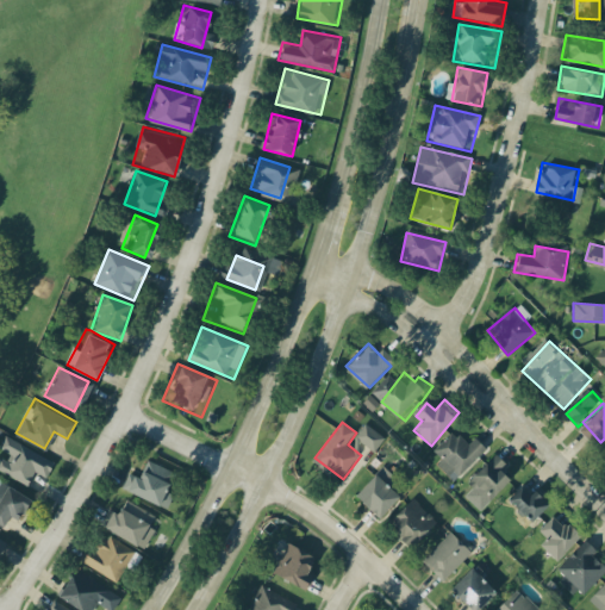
[(359,437),(379,452),(390,437),(369,423),(359,437)]
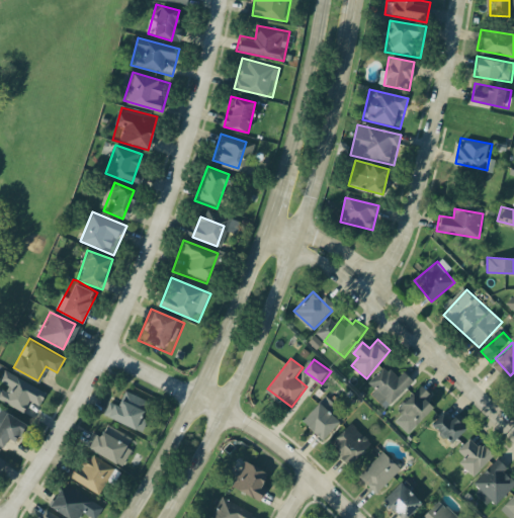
[(386,366),(397,376),(402,371),(414,382),(389,409),(373,395),(378,390),(370,381),(386,366)]
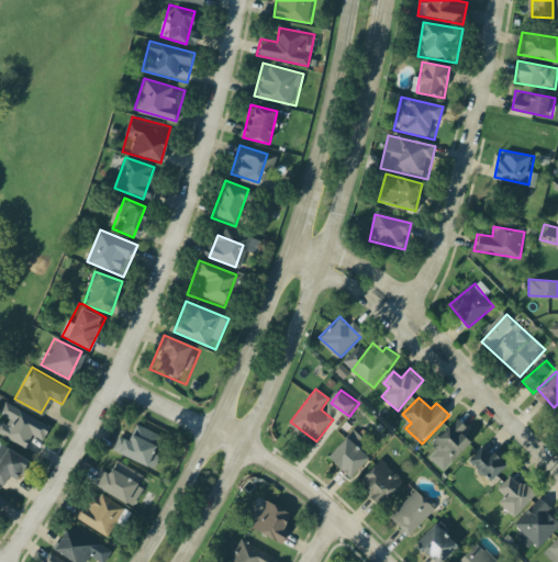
[(0,416),(8,403),(48,425),(33,453),(0,434),(0,416)]
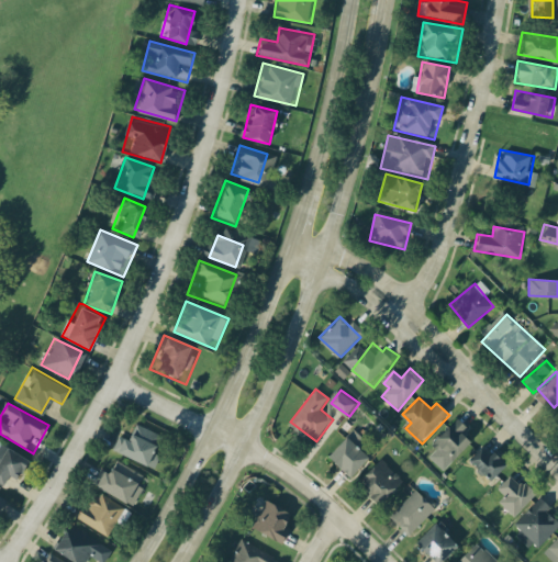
[(133,419),(171,438),(155,470),(116,451),(133,419)]
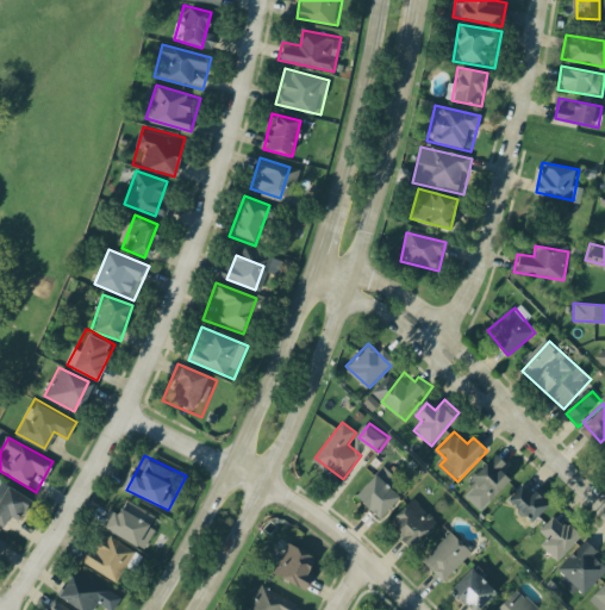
[(482,464),(488,470),(500,458),(518,475),(494,500),(471,477),(482,464)]
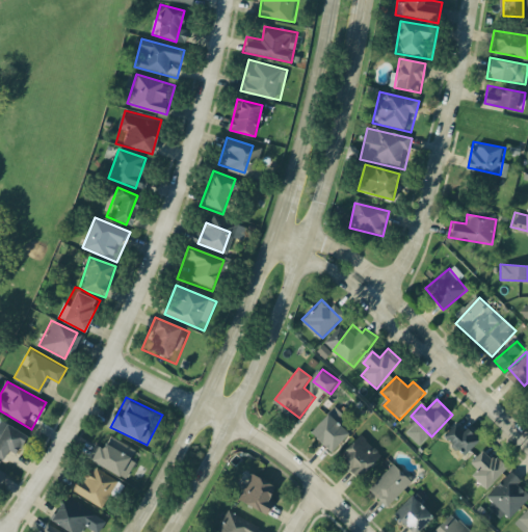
[(328,415),(348,433),(330,454),(310,435),(328,415)]
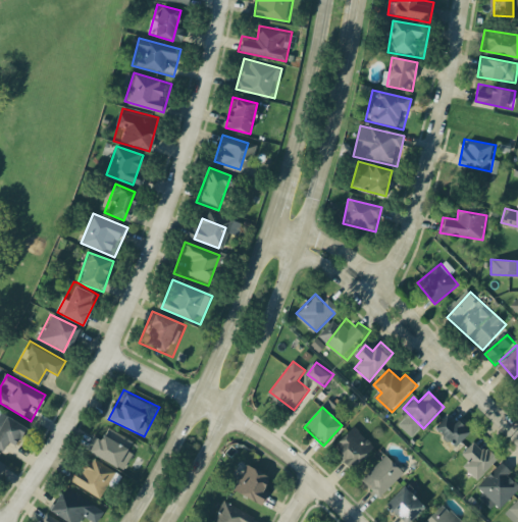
[(435,427),(454,446),(469,430),(451,412),(435,427)]
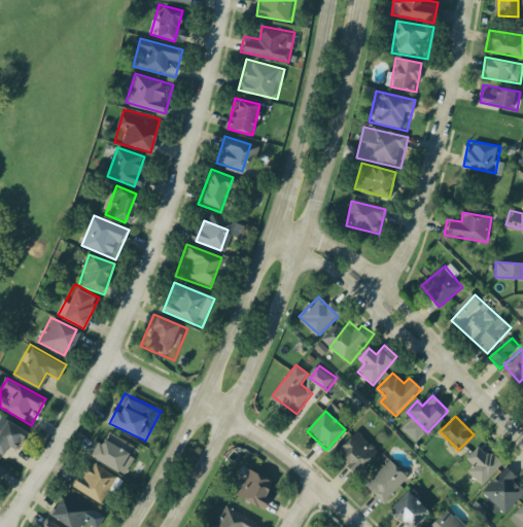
[(0,420),(2,417),(20,428),(2,456),(0,454),(0,420)]
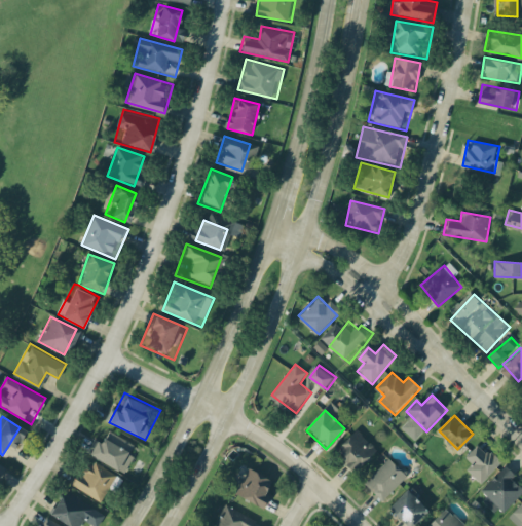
[(105,429),(135,447),(119,474),(89,455),(105,429)]
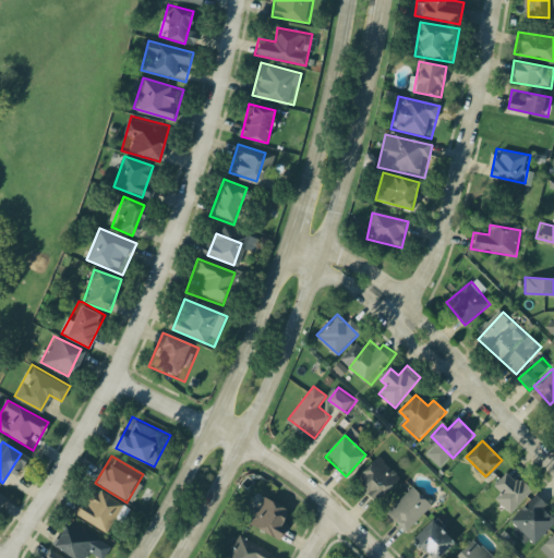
[(380,457),(400,478),(376,502),(356,481),(380,457)]
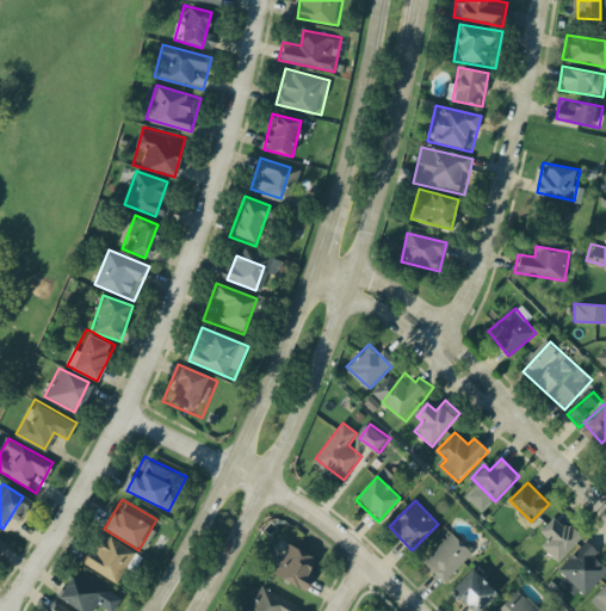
[(551,516),(579,542),(563,559),(536,532),(551,516)]
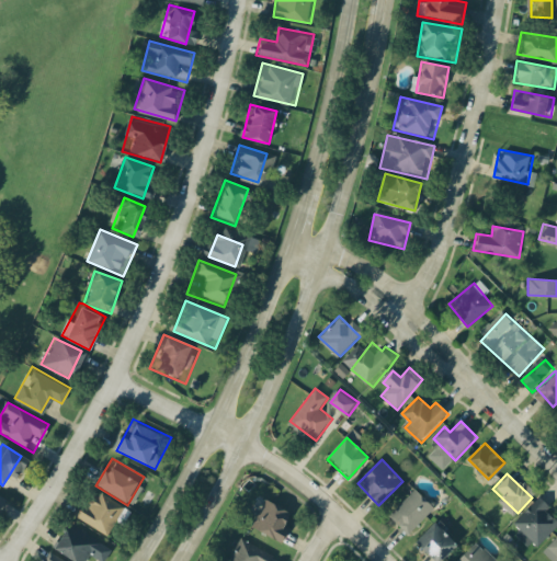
[(415,488),(436,510),(412,534),(390,512),(415,488)]
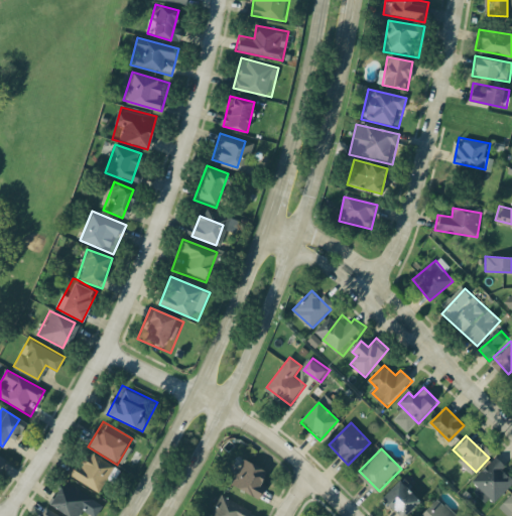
[(86,450),(117,471),(102,494),(71,474),(86,450)]
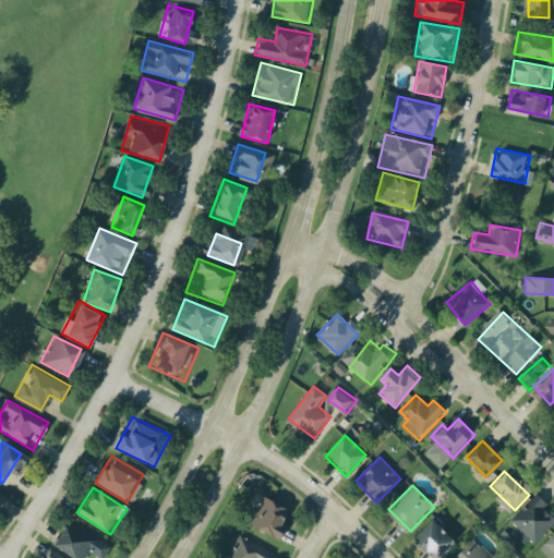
[(0,511),(10,496),(0,489),(0,511)]
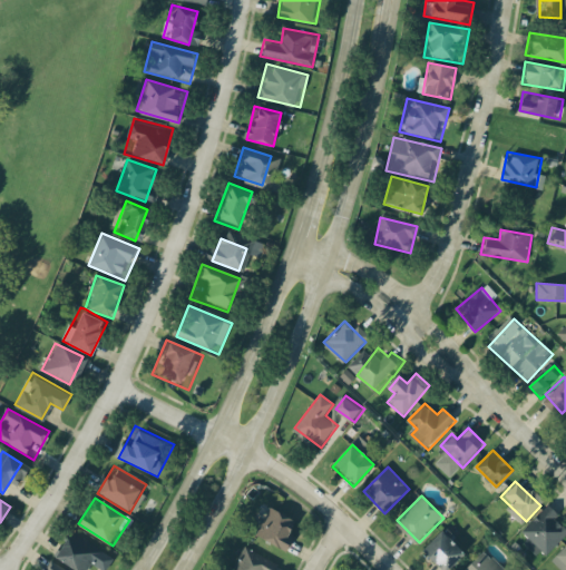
[(549,507),(565,522),(565,533),(547,553),(525,531),(549,507)]
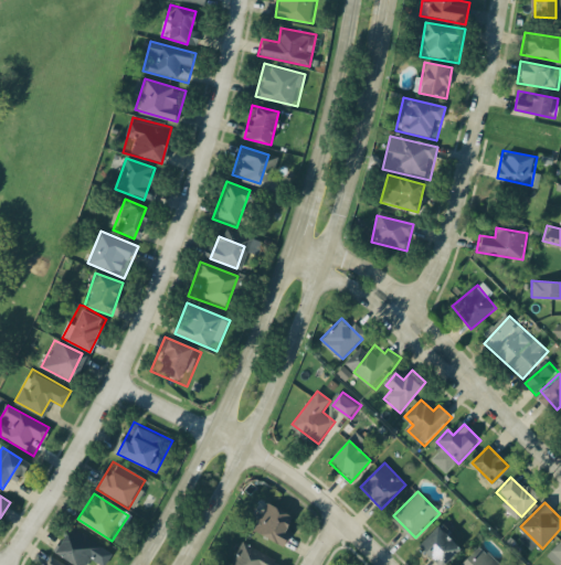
[(268,503),(254,529),(284,545),(298,519),(268,503)]
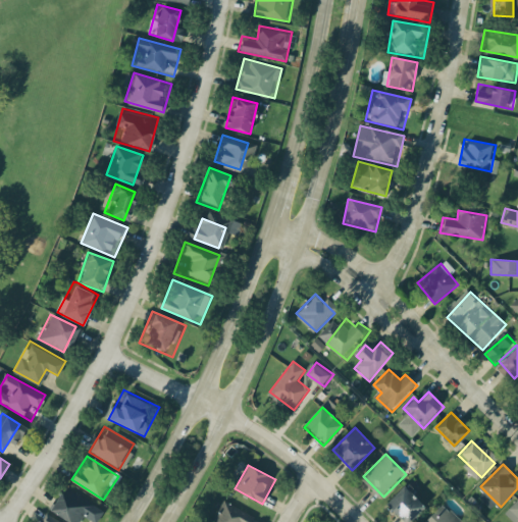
[(402,484),(422,506),(406,521),(385,501),(402,484)]
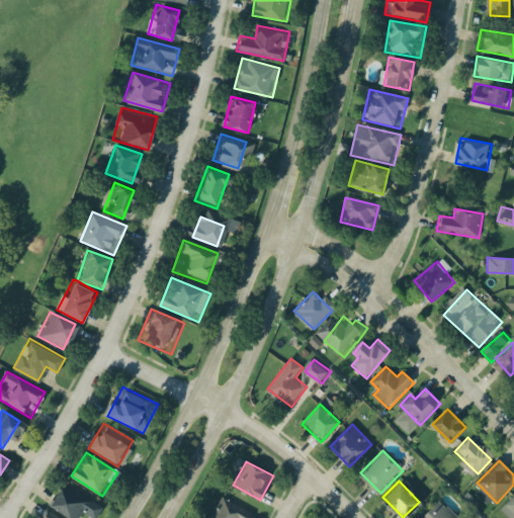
[(65,482),(97,502),(86,517),(68,517),(50,506),(65,482)]
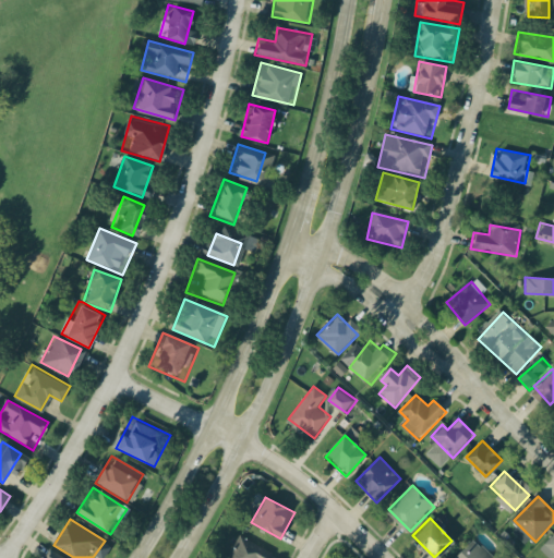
[(241,534),(227,557),(228,557),(266,557),(271,553),(241,534)]
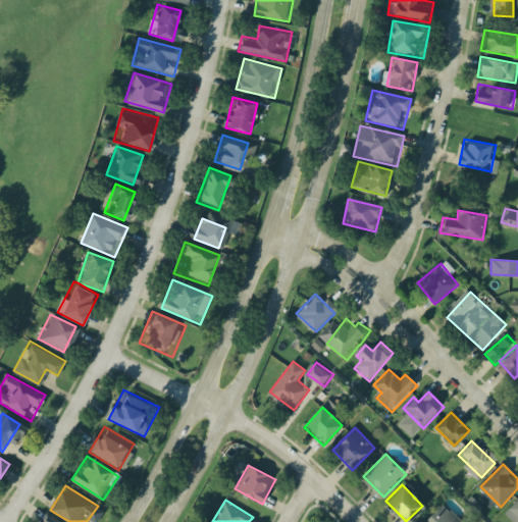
[(517,520),(507,511),(517,500),(517,520)]
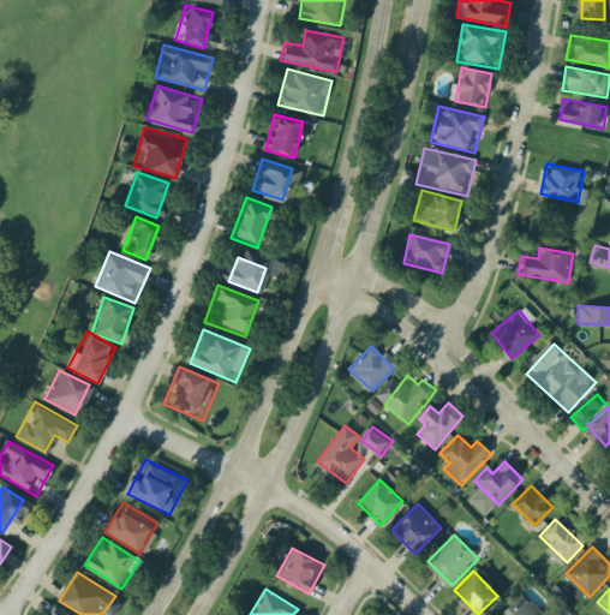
[(498,614),(521,592),(543,614),(498,614)]
